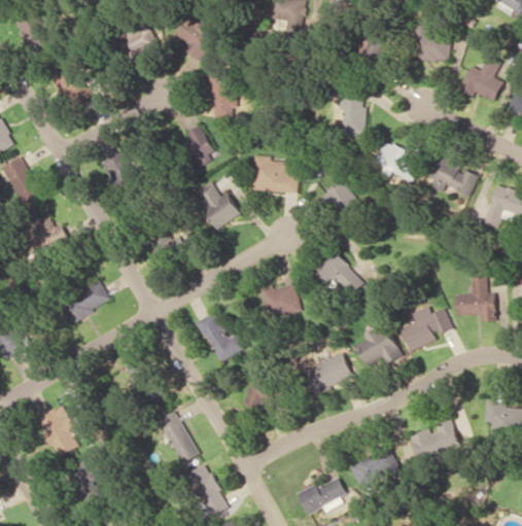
[(515,16),(521,3),(521,0),(495,0),(496,0),(494,3),(515,16)]
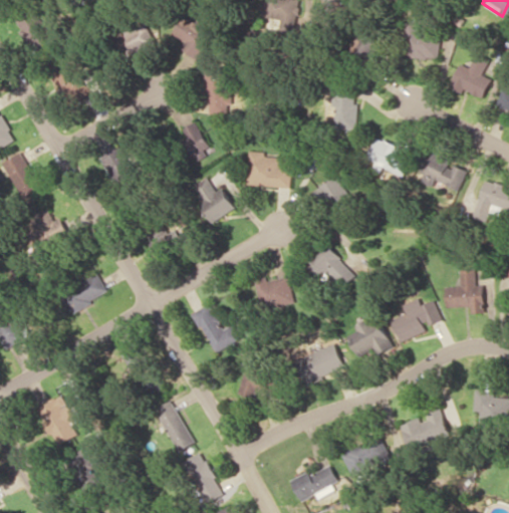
[(297,31),(297,28),(308,27),(308,11),(299,11),(298,2),(266,2),(267,31),(297,31)]
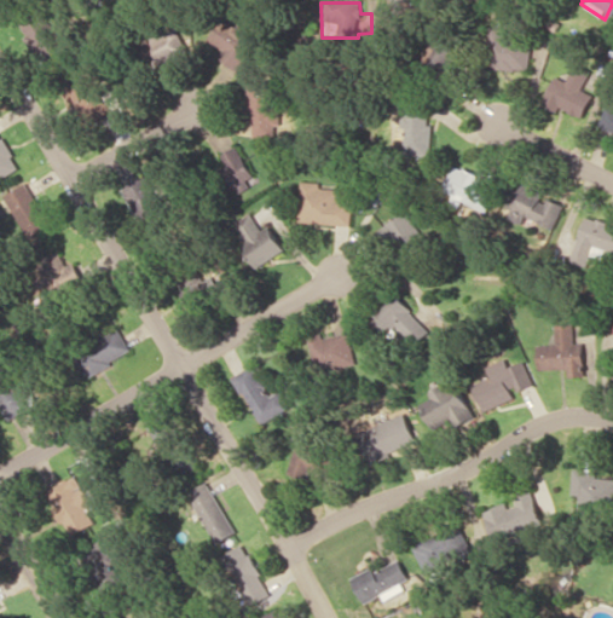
[(45,67),(67,52),(41,13),(19,27),(45,67)]
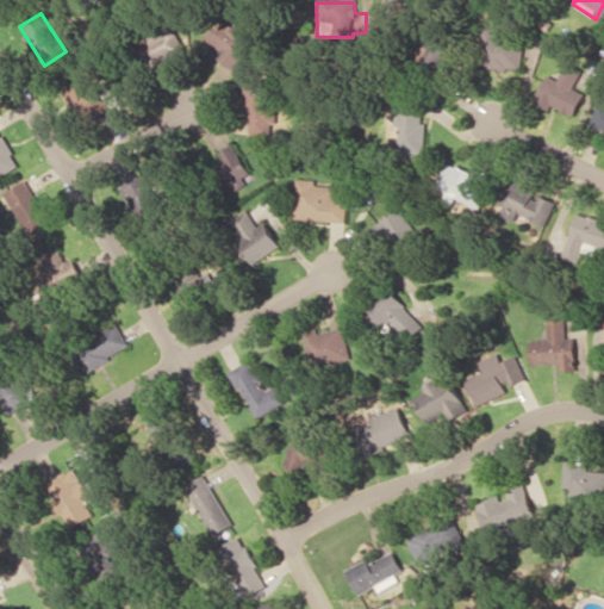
[(216,50),(211,57),(231,70),(251,37),(218,17),(203,42),(216,50)]
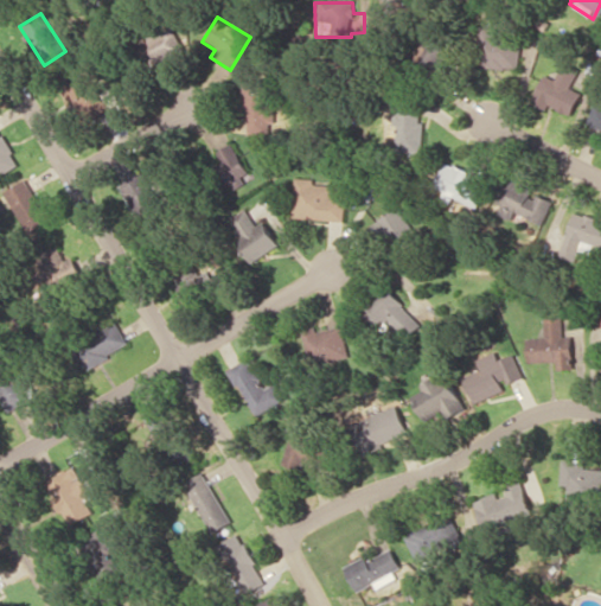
[(496,29),(475,26),(472,65),(516,70),(519,36),(496,33),(496,29)]
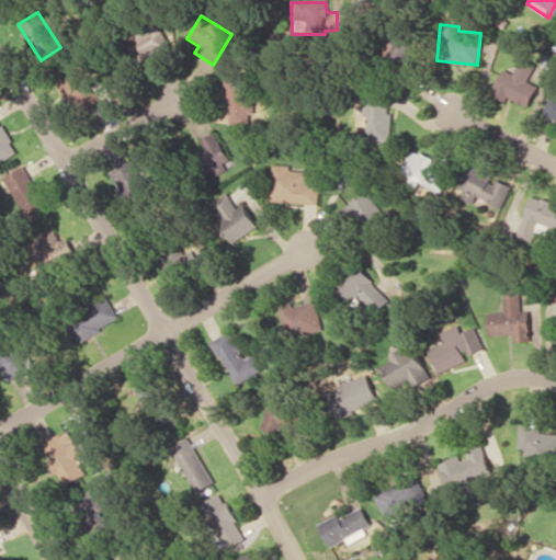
[(397,70),(412,47),(392,33),(376,56),(397,70)]
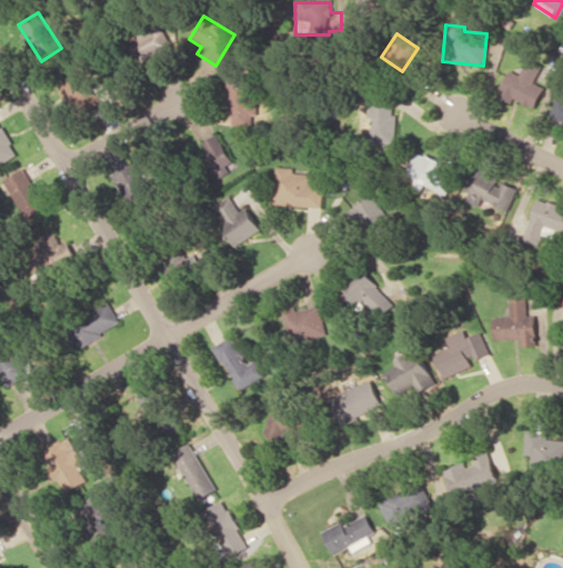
[(531,110),(541,87),(530,82),(539,65),(523,58),(516,75),(505,70),(495,95),(531,110)]
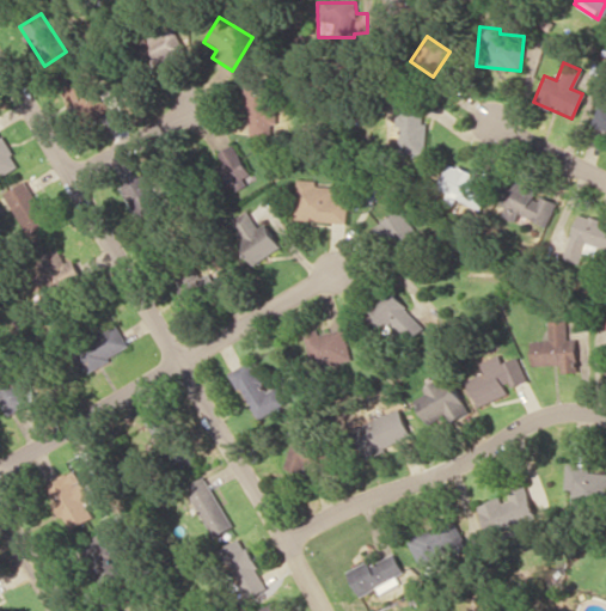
[(67,115),(97,111),(93,75),(63,78),(67,115)]
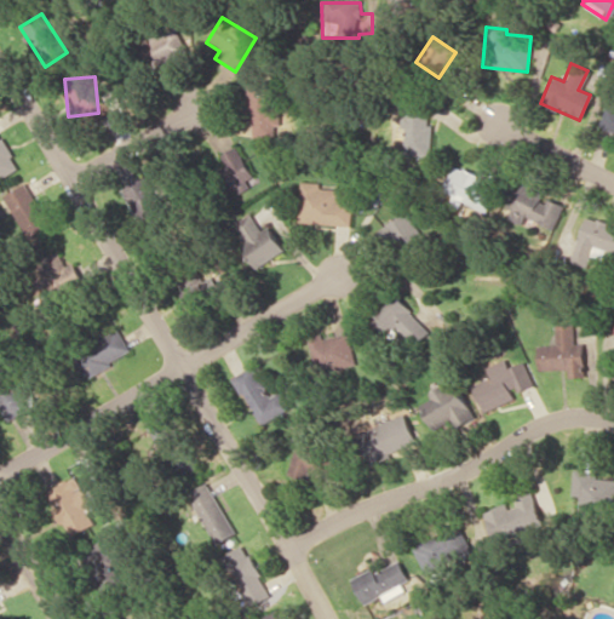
[(270,107),(270,80),(246,81),(247,137),(271,136),(271,126),(277,126),(277,107),(270,107)]
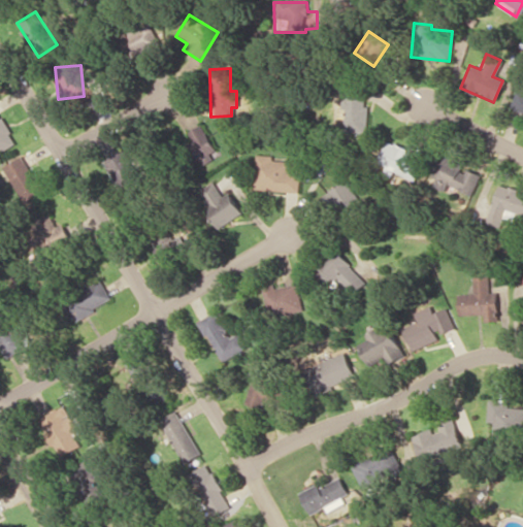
[(522,92),(514,89),(505,110),(522,117),(522,92)]
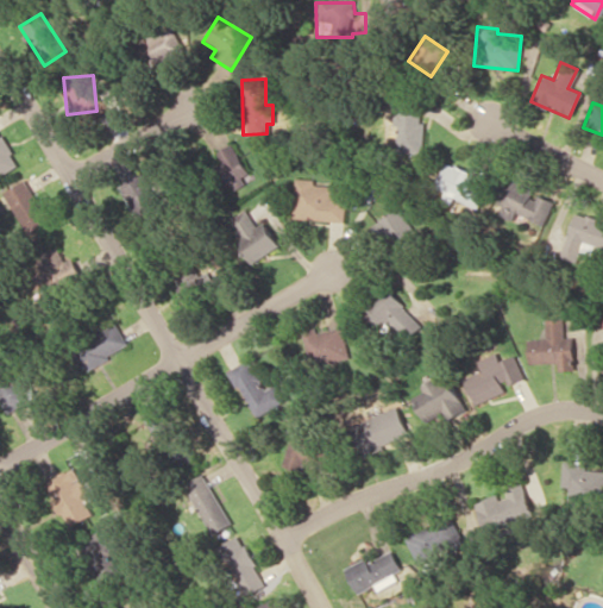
[(420,155),(420,107),(394,107),(394,155),(420,155)]
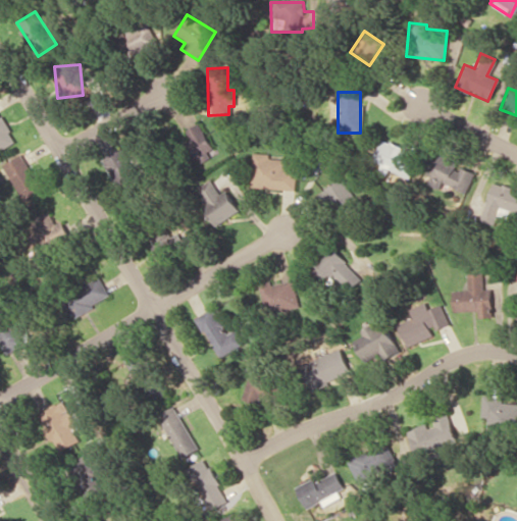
[(14,141),(0,118),(0,150),(14,141)]
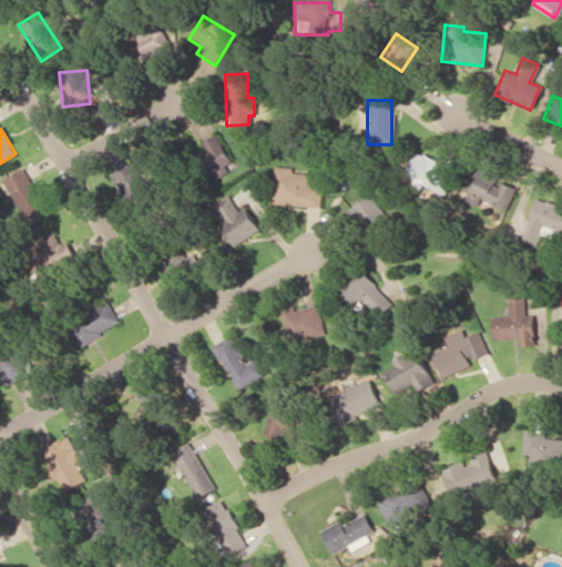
[(197,142),(213,175),(231,168),(215,134),(197,142)]
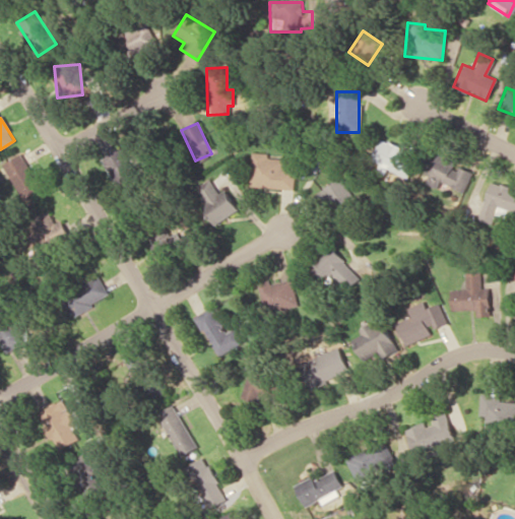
[(405,150),(379,138),(369,159),(379,165),(376,171),(384,175),(387,169),(406,179),(414,161),(402,155),(405,150)]
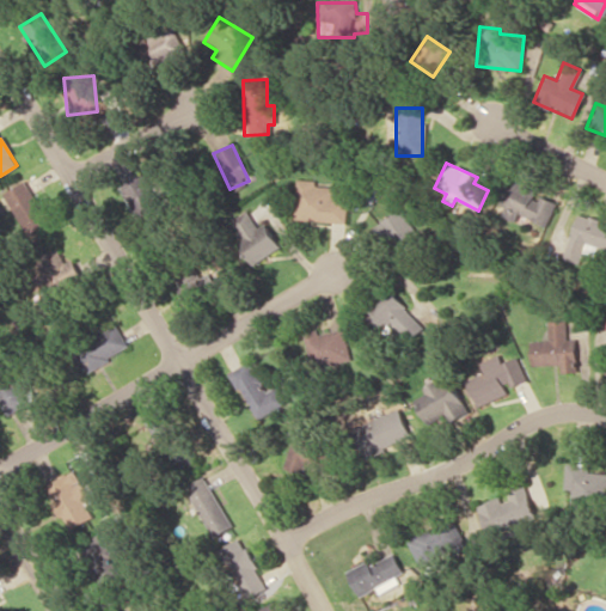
[(135,221),(157,213),(142,175),(121,183),(135,221)]
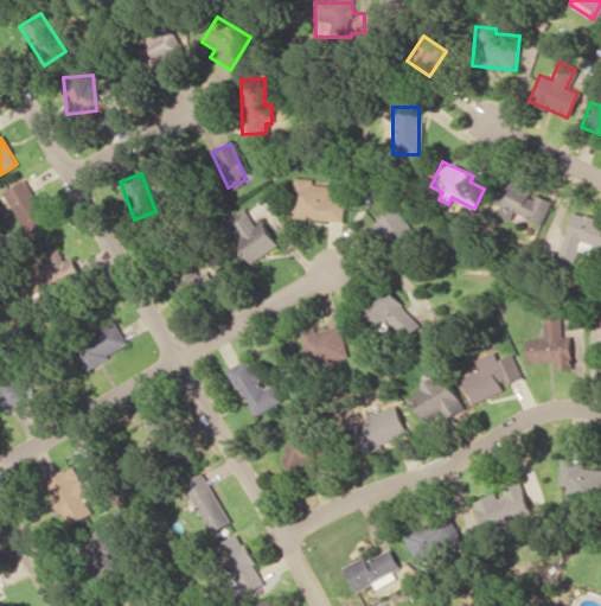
[(343,221),(344,198),(328,198),(328,185),(311,185),(311,179),(292,178),(291,219),(343,221)]
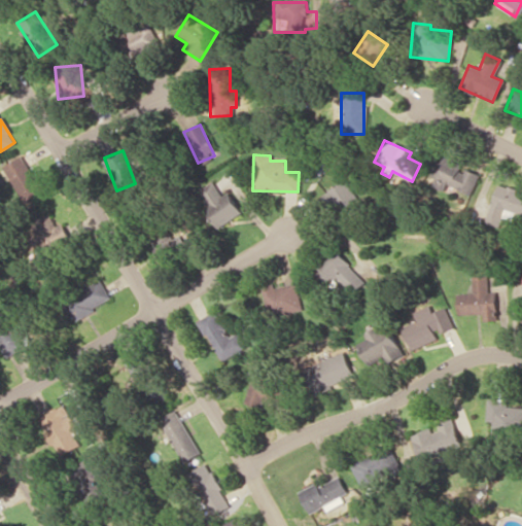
[(39,193),(20,155),(2,165),(22,202),(39,193)]
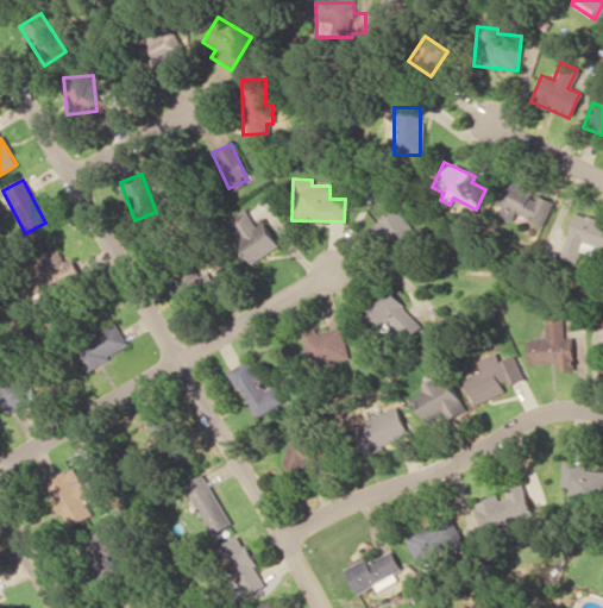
[(532,194),(533,189),(508,180),(495,213),(510,219),(512,213),(542,225),(551,201),(532,194)]
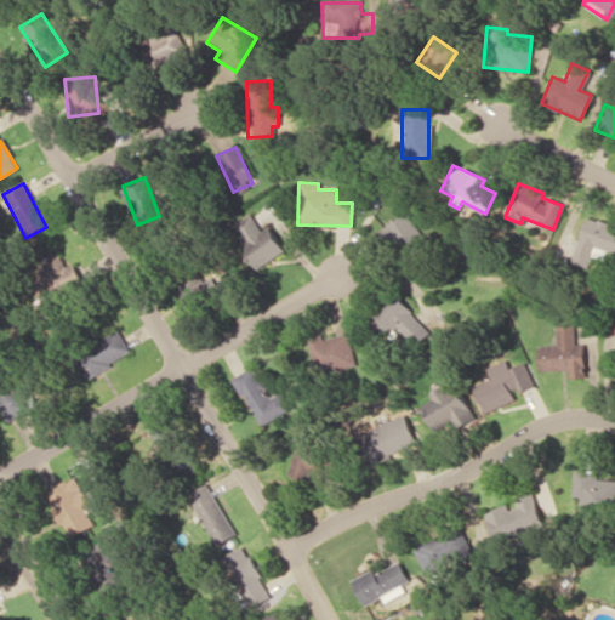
[(396,242),(405,260),(427,248),(408,212),(375,231),(383,248),(396,242)]
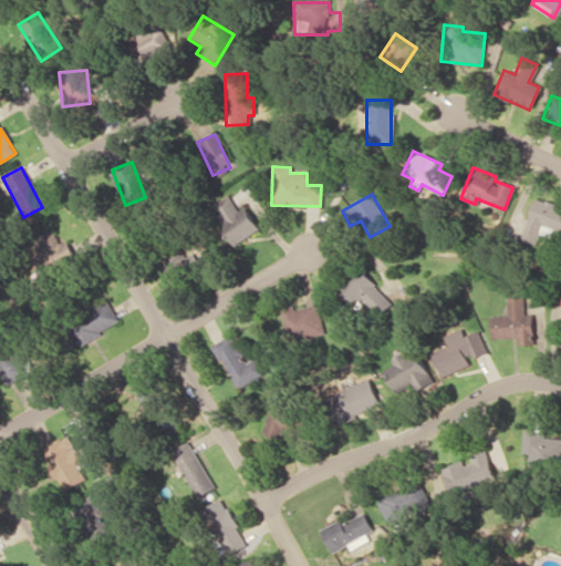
[(258,228),(242,206),(236,211),(226,195),(208,207),(234,245),(258,228)]
